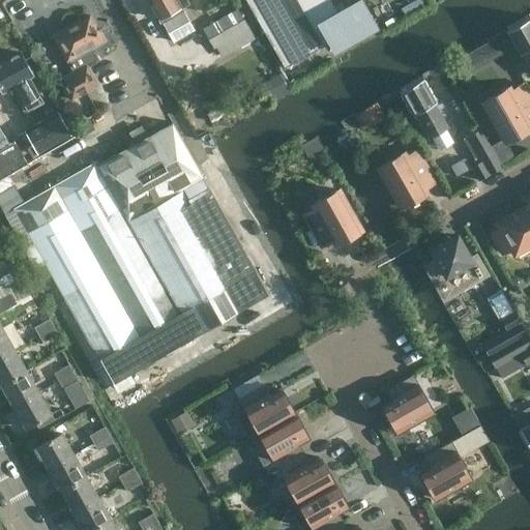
[(148,0),(159,21),(160,20),(173,42),(195,31),(182,11),(180,12),(179,9),(180,8),(180,7),(186,4),(183,0),(148,0)]
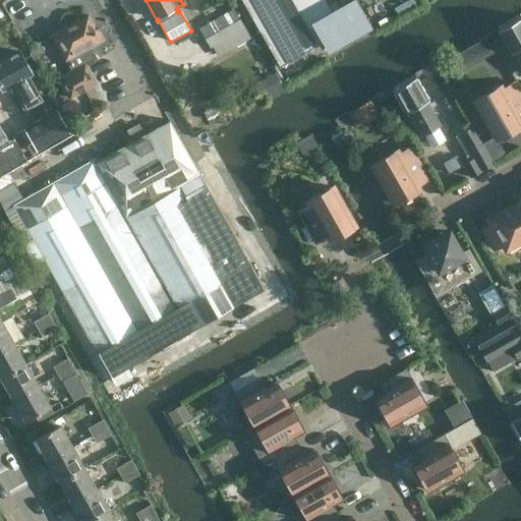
[(353,0),(332,12),(325,0),(241,0),(279,66),(323,42),(327,49),(368,25),(354,0),(353,0)]
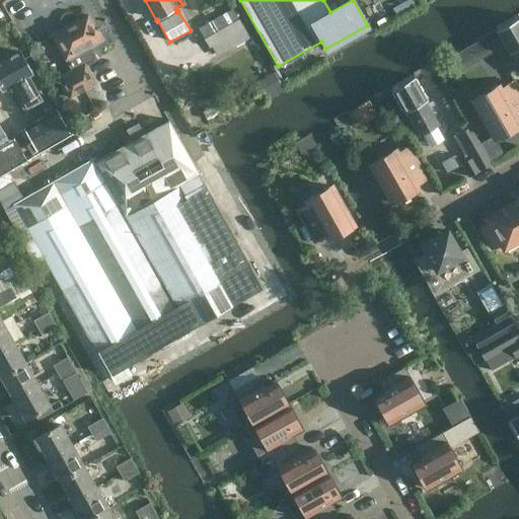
[(209,47),(242,27),(232,9),(199,28),(209,47)]
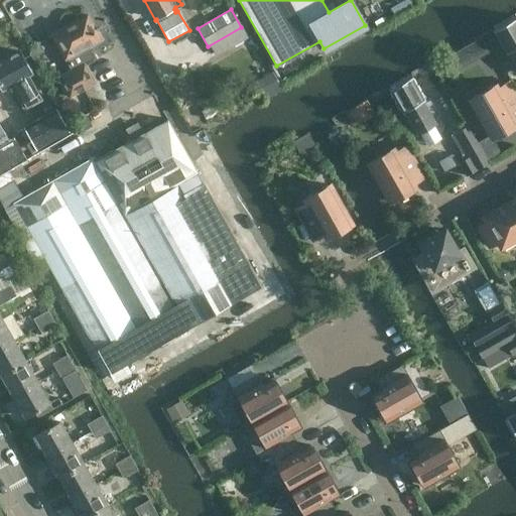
[(88,46),(100,39),(87,15),(51,34),(72,71),(58,78),(69,98),(94,84),(84,65),(94,58),(88,46)]
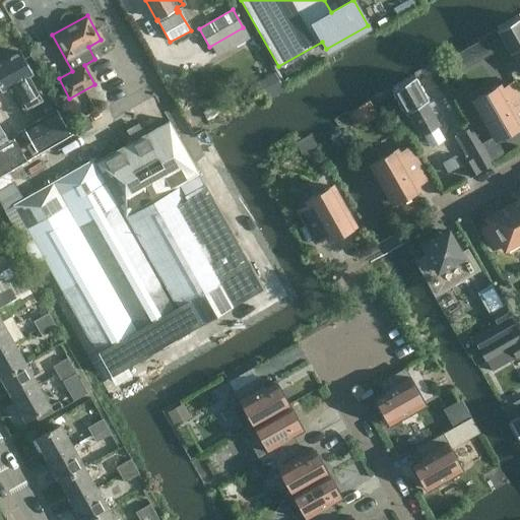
[(498,30),(496,31),(509,55),(511,54),(519,69),(519,19),(519,18),(517,19),(516,17),(497,27),(498,30)]
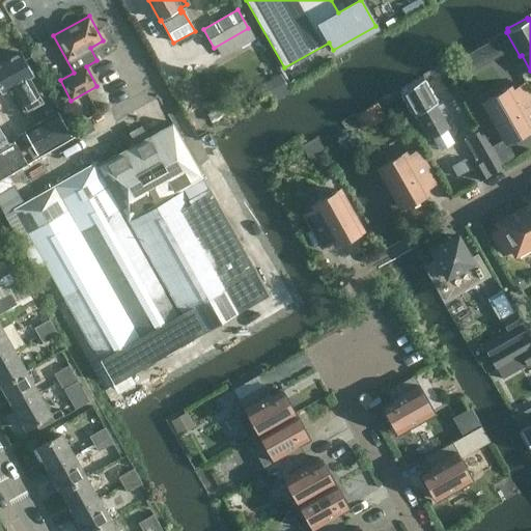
[(0,63),(0,88),(2,93),(10,89),(24,111),(39,102),(27,80),(32,77),(19,54),(0,63)]
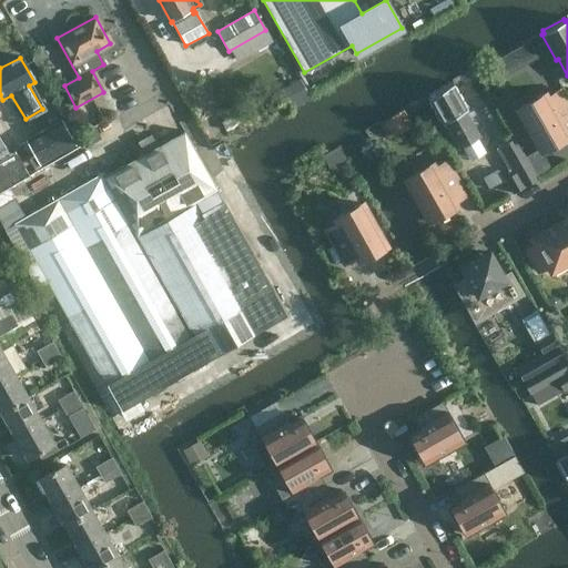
[(429,98),(427,99),(442,124),(444,123),(458,149),(460,148),(469,162),(485,153),(476,138),(478,137),(465,112),(467,110),(453,84),(450,85),(448,83),(427,95),(429,98)]
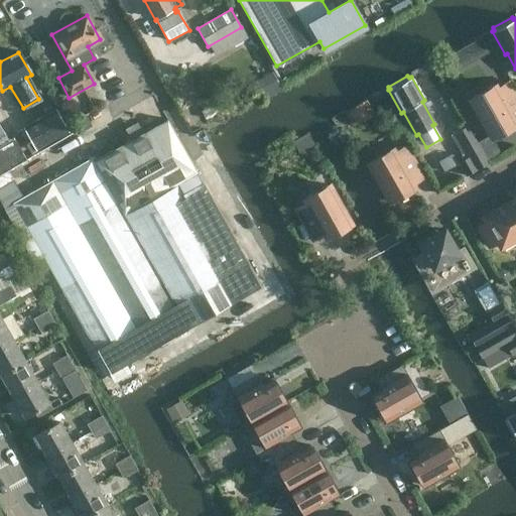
[(491,138),(515,124),(514,120),(515,118),(515,99),(507,85),(497,91),(495,87),(470,100),(491,138)]
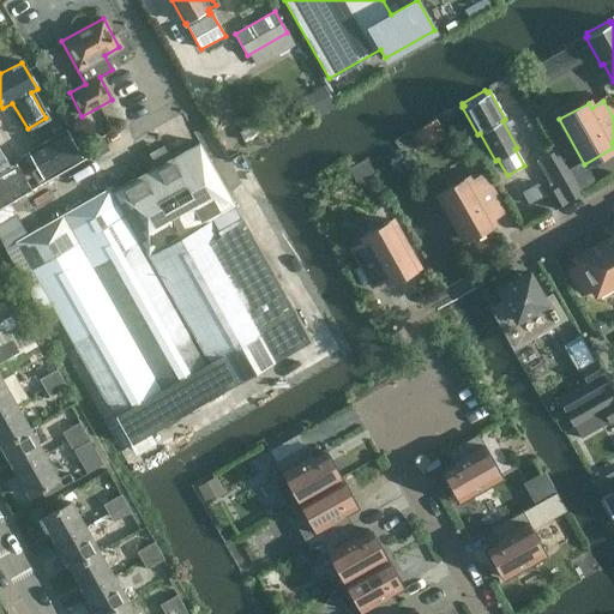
[(14,241),(127,440),(309,336),(305,326),(209,157),(206,158),(182,115),(96,164),(109,188),(14,241)]
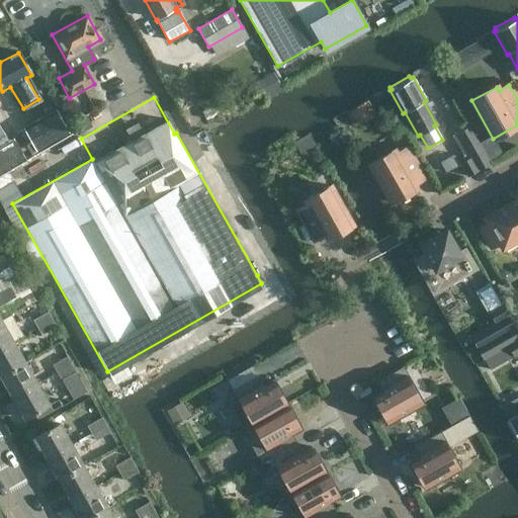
[(356,110),(363,122),(374,116),(366,104),(356,110)]
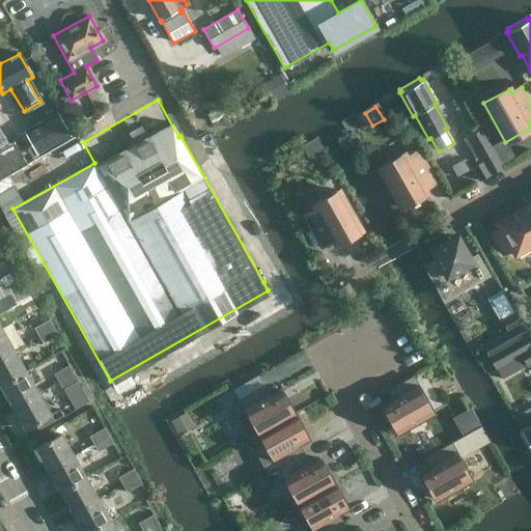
[(57,112),(24,131),(37,154),(71,135),(57,112)]
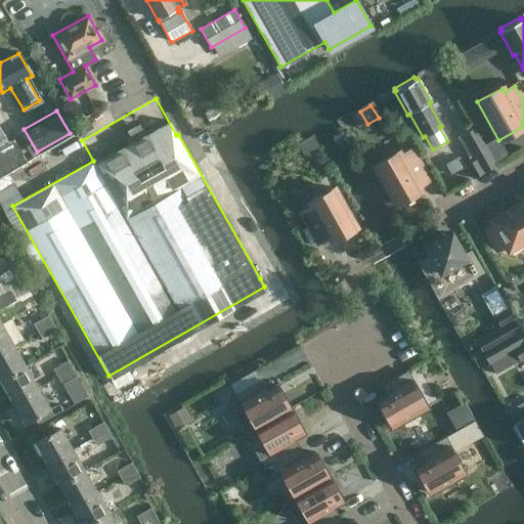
[(484,173),(495,167),(475,129),(463,136),(477,161),(484,173)]
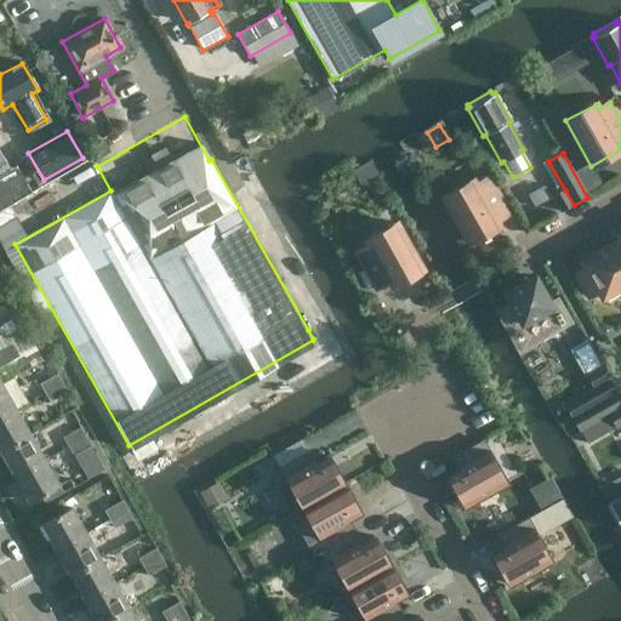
[(0,214),(32,195),(17,170),(0,180),(0,214)]
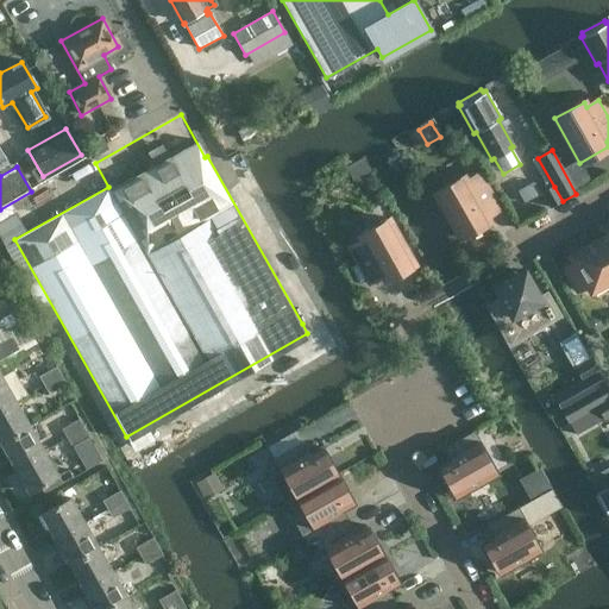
[(459,238),(489,221),(485,217),(498,209),(478,175),(466,182),(463,177),(434,194),(459,238)]
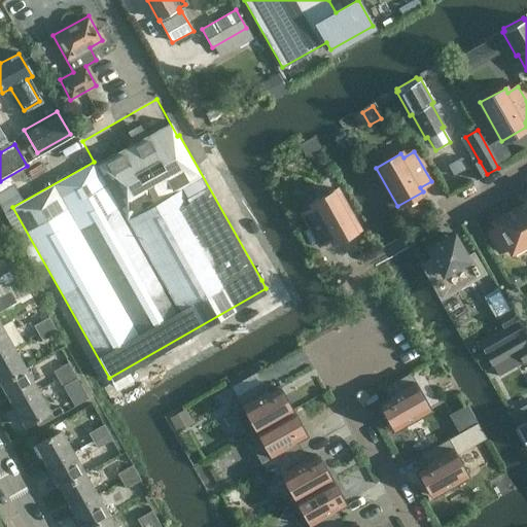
[(476,180),(487,174),(480,162),(468,168),(476,180)]
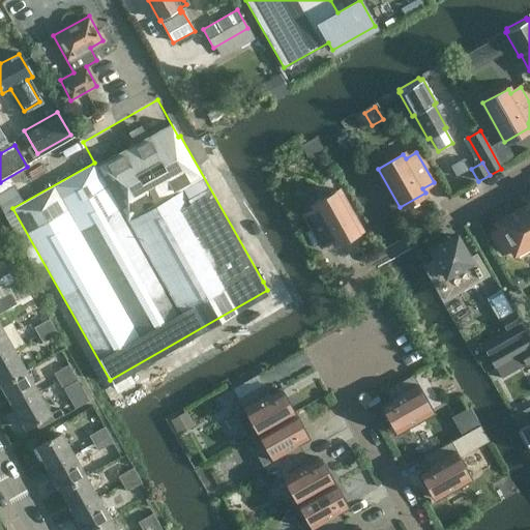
[(313,204),(315,208),(304,214),(322,245),(332,239),(334,243),(360,230),(339,189),(313,204)]
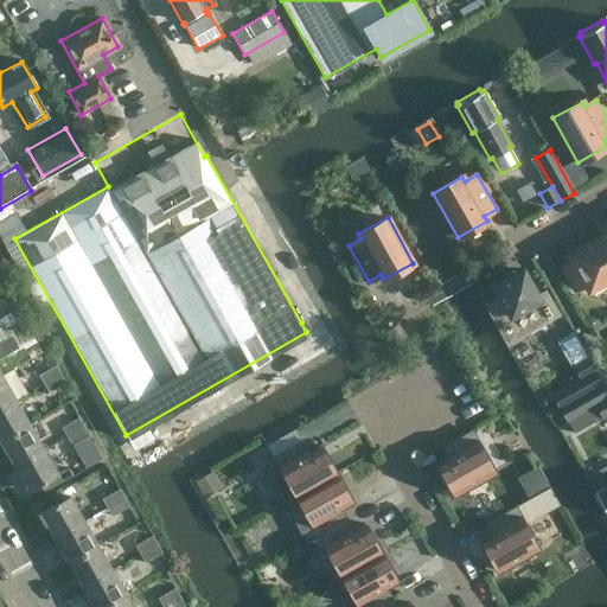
[(606,234),(596,241),(606,259),(606,234)]
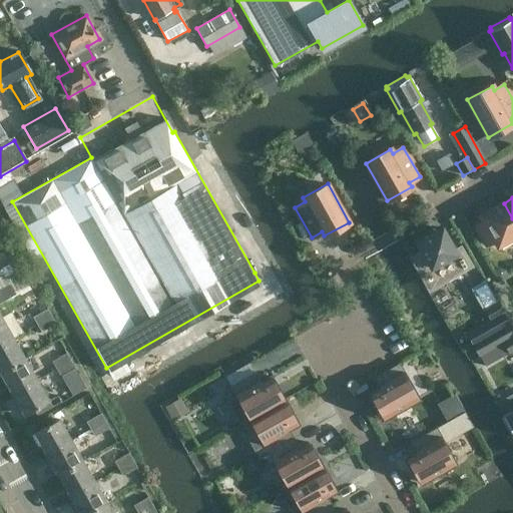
[(512,218),(504,203),(503,201),(493,206),(494,208),(480,216),(483,222),(475,226),(486,246),(494,241),(497,247),(512,237),(512,218)]
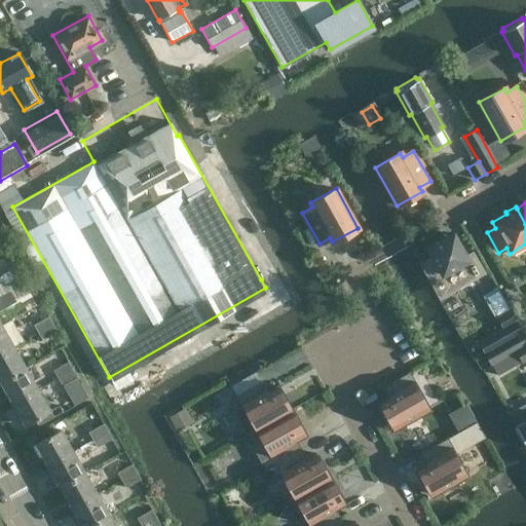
[(466,259),(453,235),(427,250),(437,267),(426,272),(441,296),(449,292),(481,273),(471,257),(466,259)]
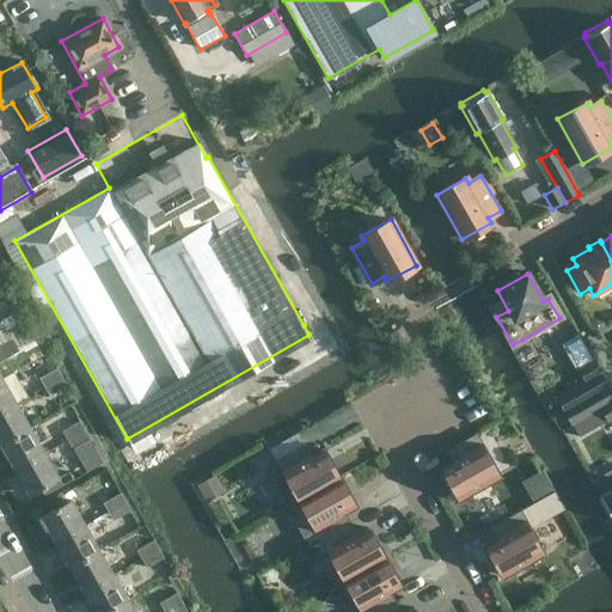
[(5,331),(11,341),(28,330),(23,322),(5,331)]
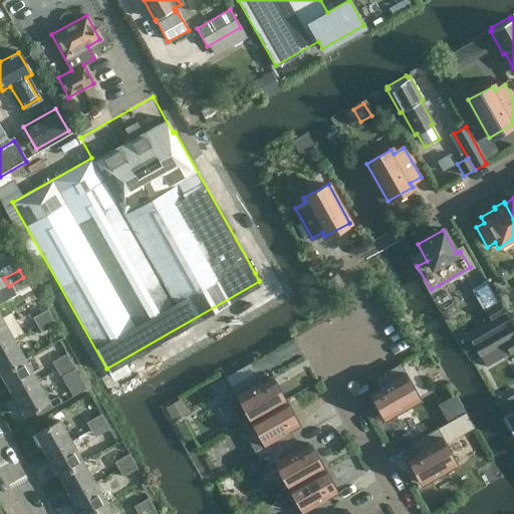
[(23,277),(9,286),(13,293),(28,285),(23,277)]
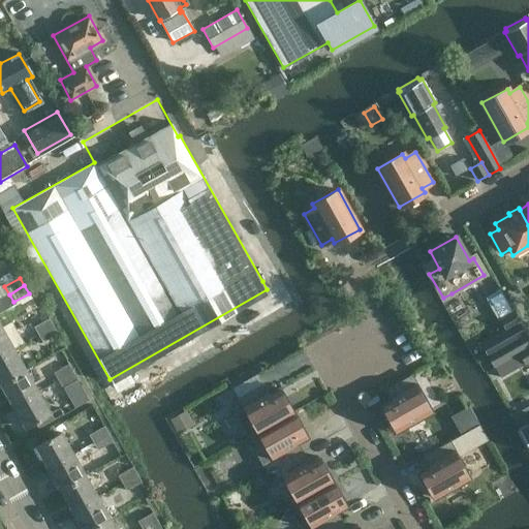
[(499,288),(485,297),(492,308),(498,320),(499,319),(503,317),(512,312),(505,301),(499,288)]
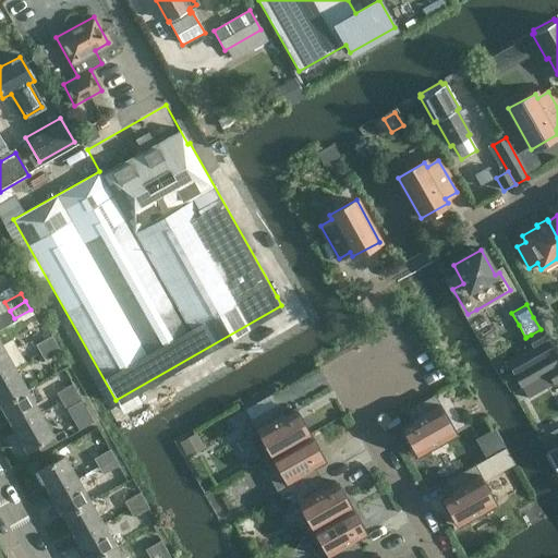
[(547,341),(541,329),(531,335),(526,337),(533,349),(547,341)]
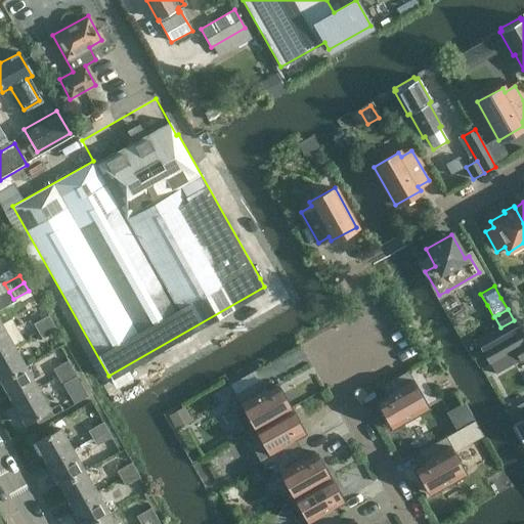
[(33,323),(37,332),(52,322),(48,315),(33,323)]
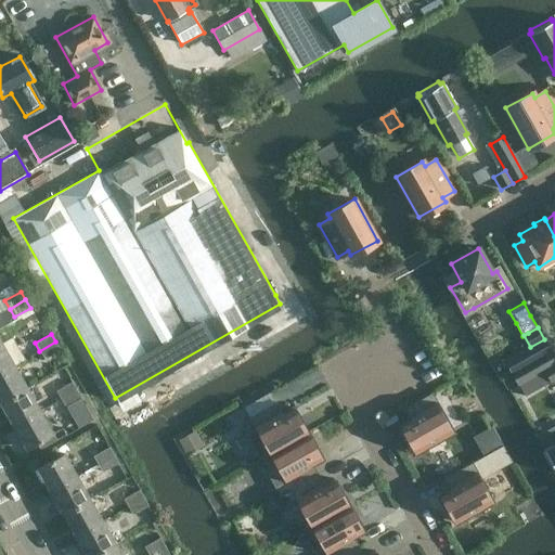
[(55,341),(39,351),(44,359),(60,350),(55,341)]
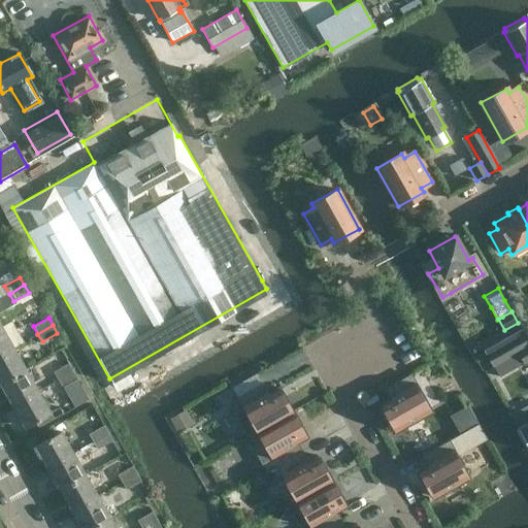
[(0,327),(0,355),(14,348),(2,326),(0,327)]
